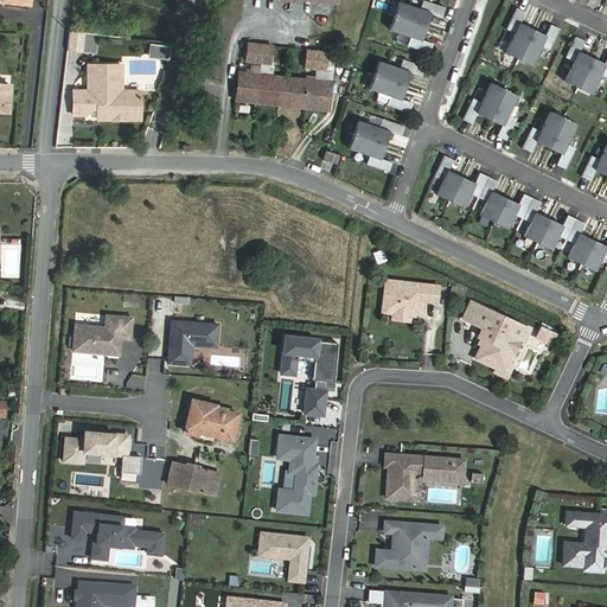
[(398,2),(394,17),(422,26),(427,13),(430,14),(441,19),(445,8),(422,1),(420,10),(398,2)]
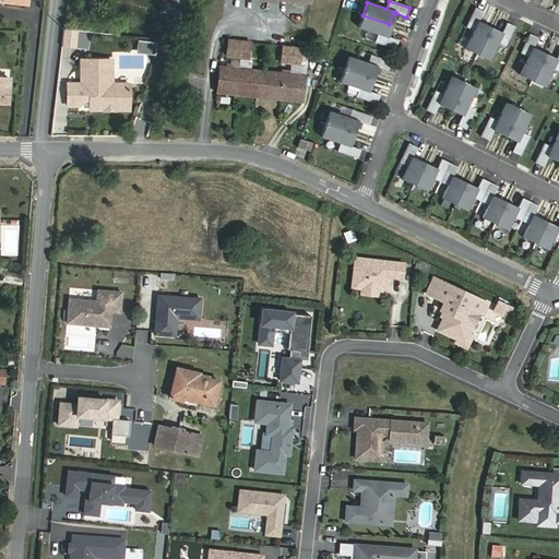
[(464,49),(476,56),(489,31),(476,24),(478,22),(484,12),(475,8),(465,27),(473,31),(464,49)]
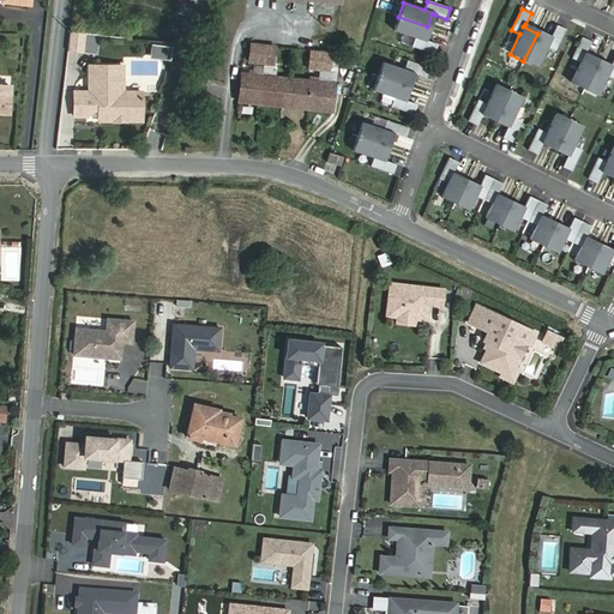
[(427,26),(398,17),(393,31),(415,38),(411,47),(434,55),(437,46),(426,42),(422,41),(427,26)]
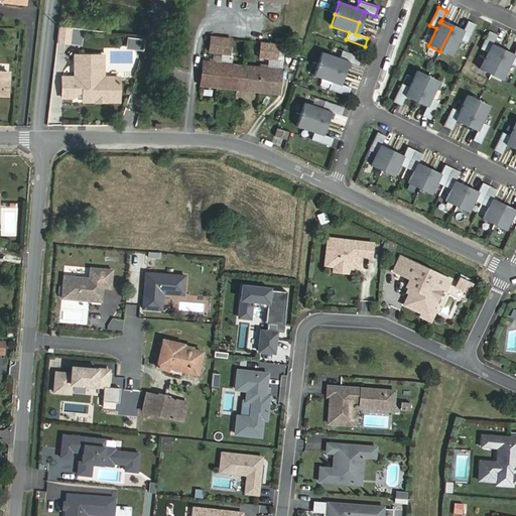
[(452,28),(439,51),(452,56),(460,39),(467,43),(475,25),(468,21),(463,30),(464,30),(463,33),(452,28)]
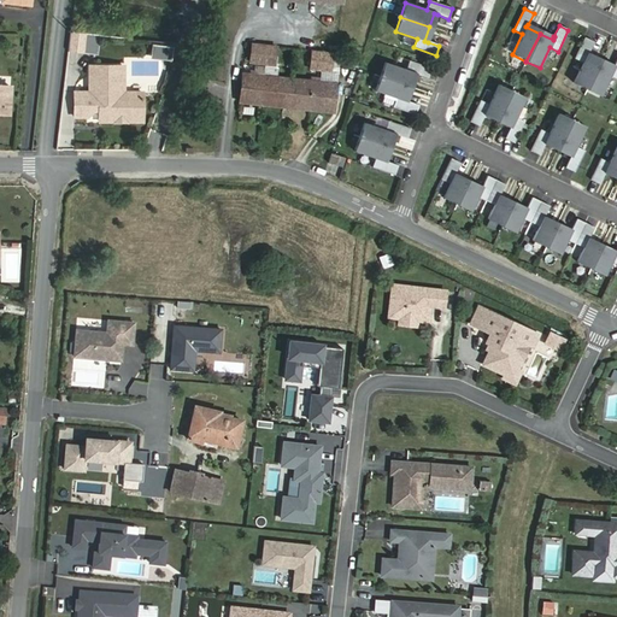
[(83,52),(86,33),(70,31),(68,50),(83,52)]
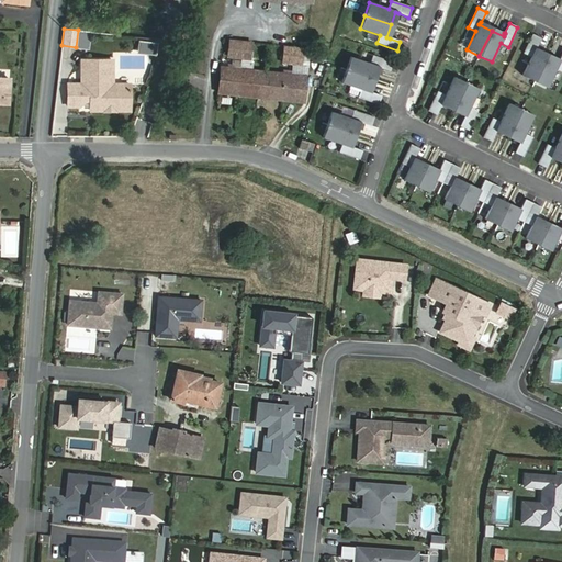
[(88,48),(90,32),(79,31),(78,47),(88,48)]
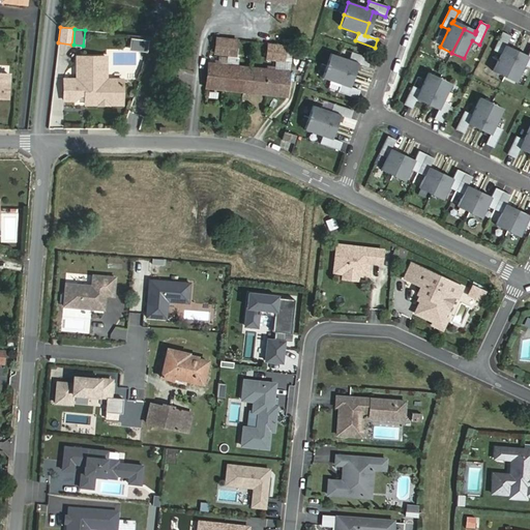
[(492,71),(503,78),(514,54),(503,48),(505,46),(509,36),(502,32),(493,51),(500,54),(492,71)]
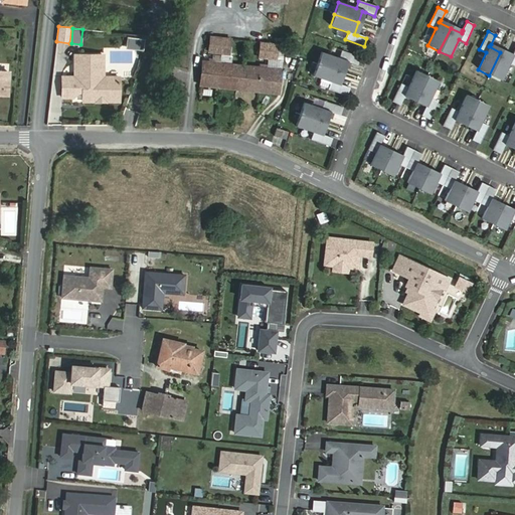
[(228,53),(230,39),(210,36),(208,51),(228,53)]
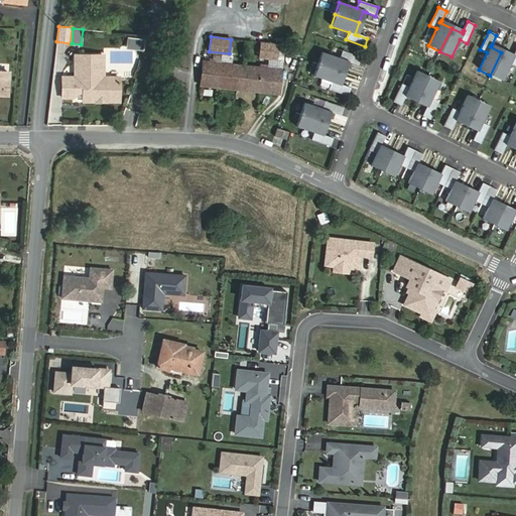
[(144,39),(128,38),(128,48),(143,49),(144,39)]
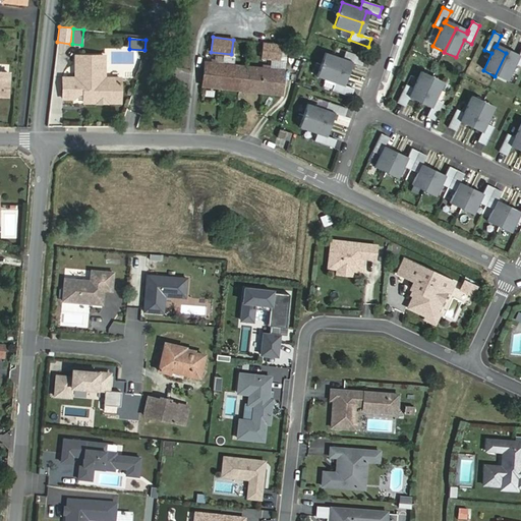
[(281,45),(264,43),(262,57),(279,59),(281,45)]
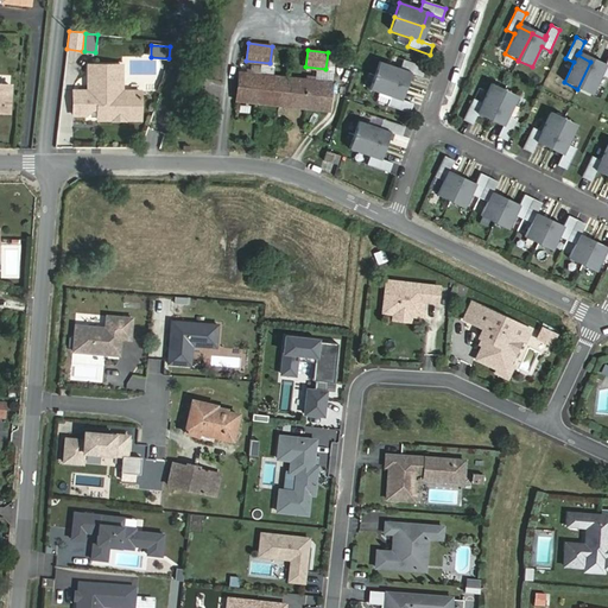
[(590,62),(577,89),(591,95),(601,75),(607,78),(607,57),(605,64),(606,64),(605,68),(590,62)]
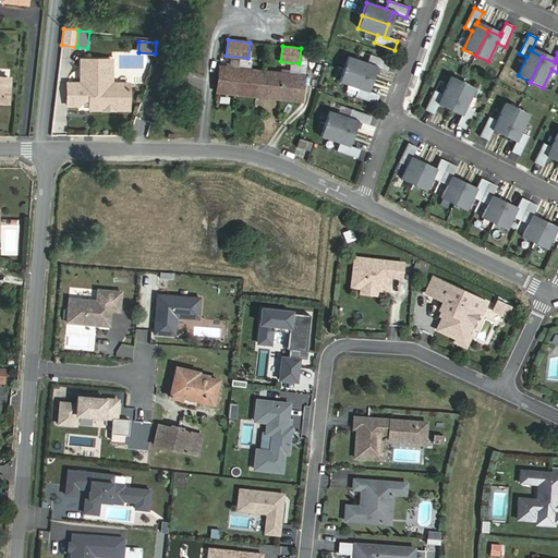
[(348,58),(343,70),(370,79),(374,67),(377,68),(387,71),(390,62),(370,56),(366,64),(348,58)]
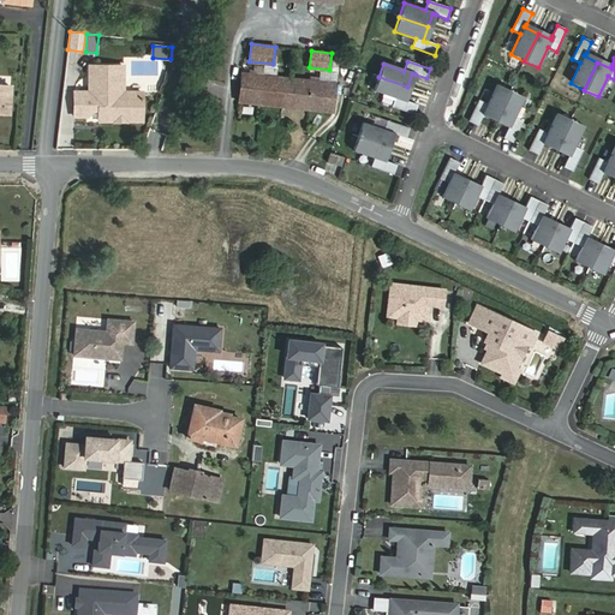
[(73,91),(73,115),(87,115),(93,108),(93,106),(97,106),(97,115),(142,115),(142,90),(123,90),(123,64),(89,65),(89,90),(73,91)]
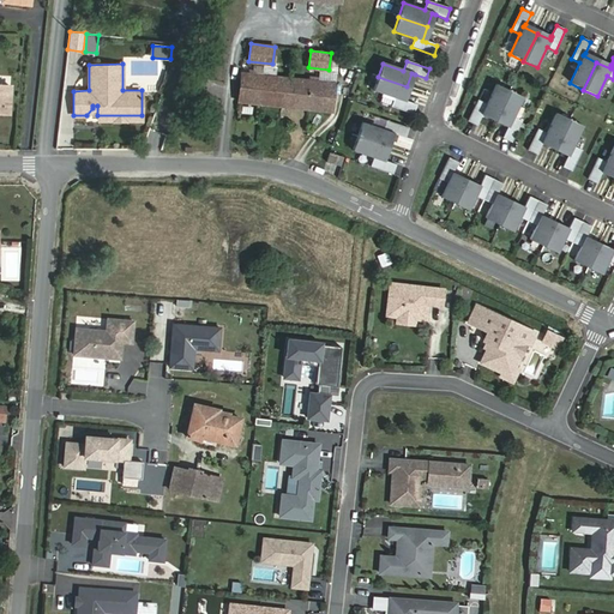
[(331,110),(335,83),(241,73),(238,101),(331,110)]
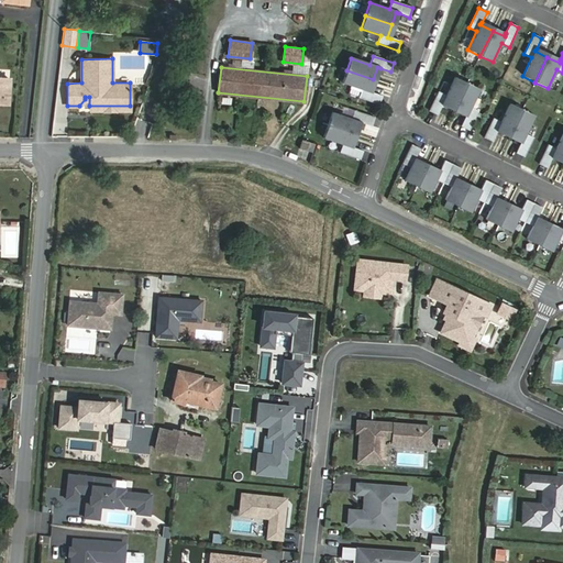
[(373,79),(346,70),(342,84),(361,90),(359,98),(379,106),(382,97),(372,92),(372,94),(368,92),(373,79)]
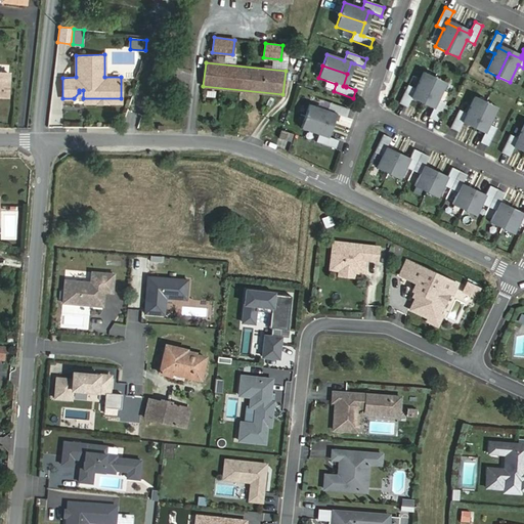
[(423,100),(434,78),(423,72),(415,89),(407,85),(398,103),(406,107),(410,98),(411,95),(423,100)]
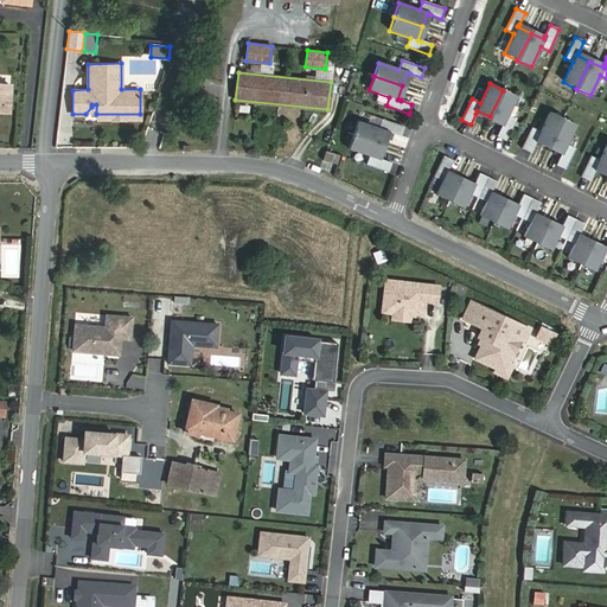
[(0,112),(8,113),(11,85),(0,84),(0,112)]
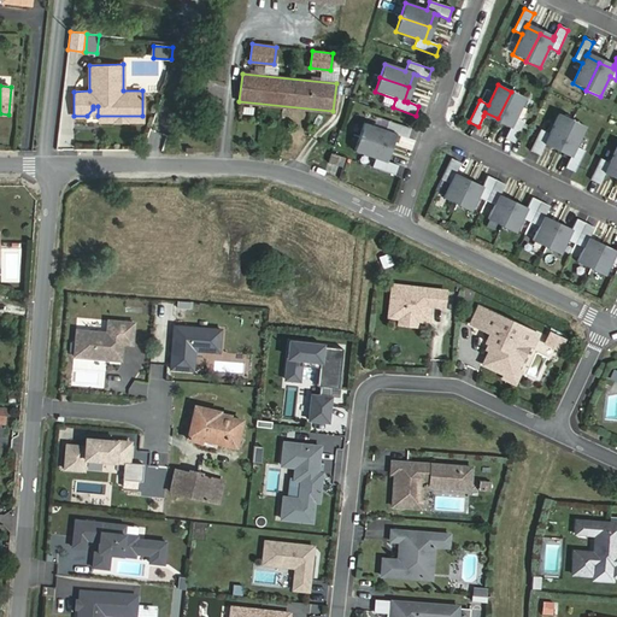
[(511,92),(498,118),(511,125),(510,128),(504,139),(513,144),(524,122),(515,118),(526,98),(511,92)]
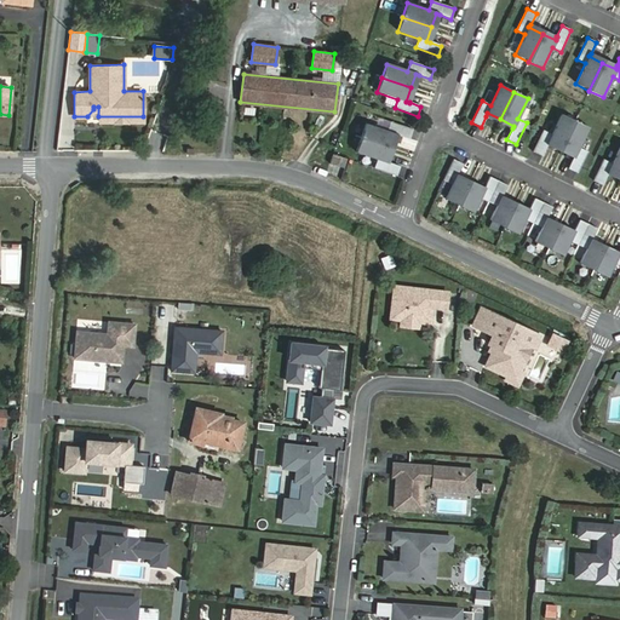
[(561,148),(574,121),(561,114),(551,135),(543,131),(532,151),(541,156),(546,145),(547,142),(561,148)]
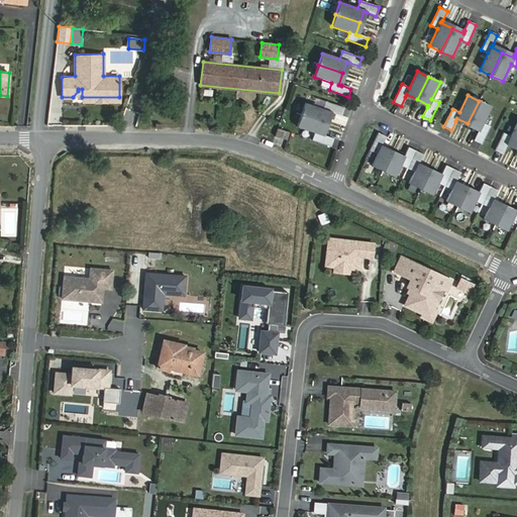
[(491,106),(479,101),(468,123),(479,129),(478,132),(478,131),(473,140),(481,144),(490,126),(483,123),(491,106)]
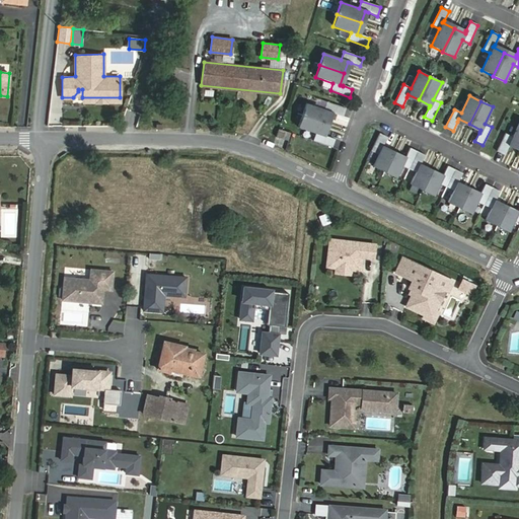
[(301,116),(326,124),(330,113),(332,114),(343,118),(345,108),(324,102),(322,109),(304,104),(301,116)]
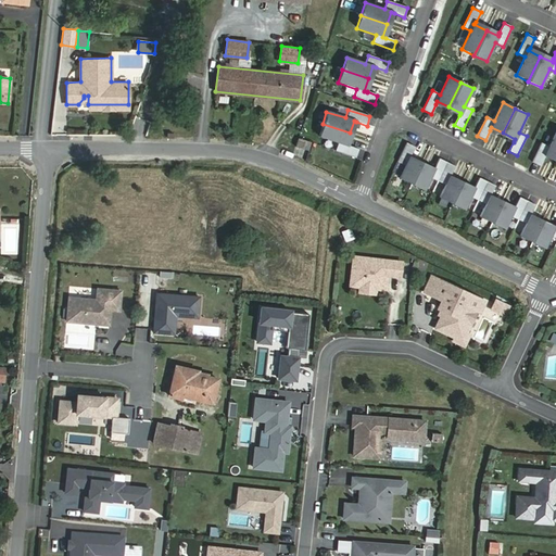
[(350,133),(323,124),(318,136),(338,143),(335,151),(355,159),(358,150),(349,146),(349,147),(345,146),(350,133)]
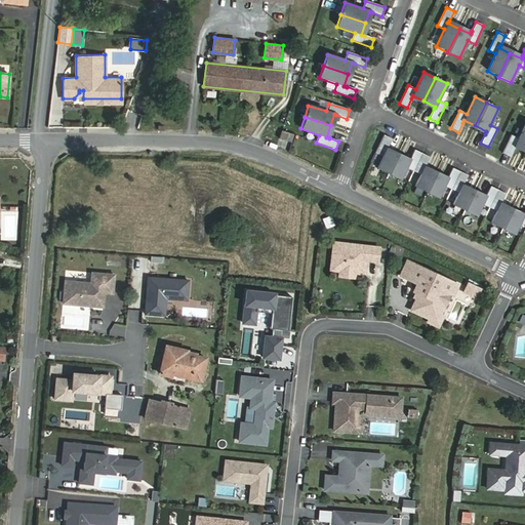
[(524,149),(524,123),(518,138),(511,135),(501,153),(510,157),(514,148),(515,145),(524,149)]
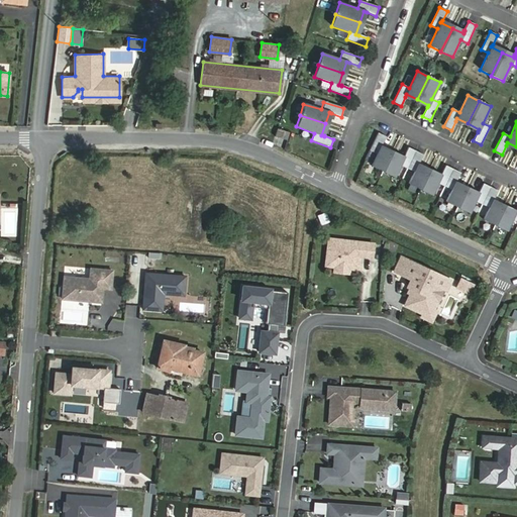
[(478,131),(478,132),(479,129),(468,123),(467,126),(478,131)]
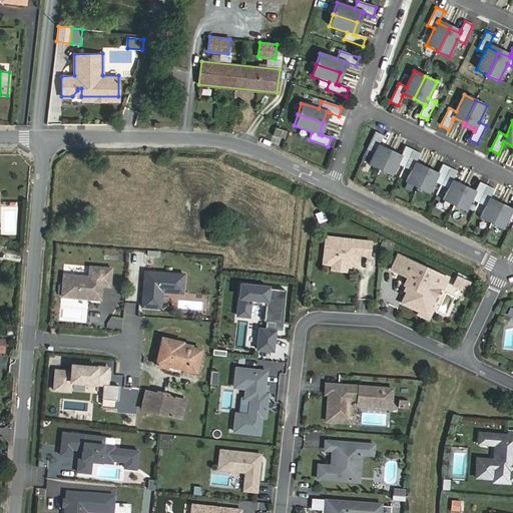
[(274,143),(284,145),(288,129),(278,127),(274,143)]
